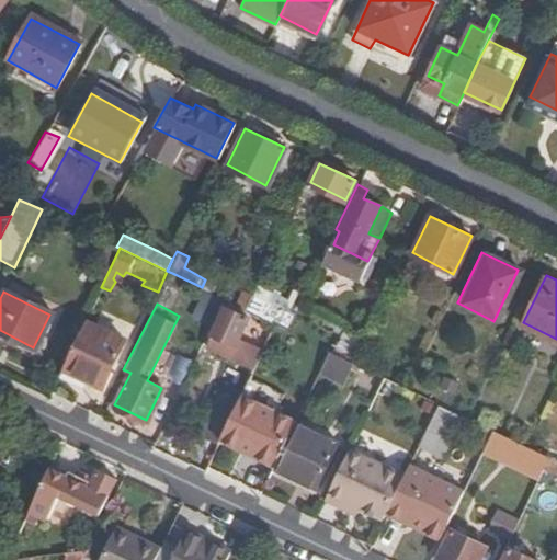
[(238,340),(249,318),(225,307),(205,346),(252,369),(261,351),(238,340)]
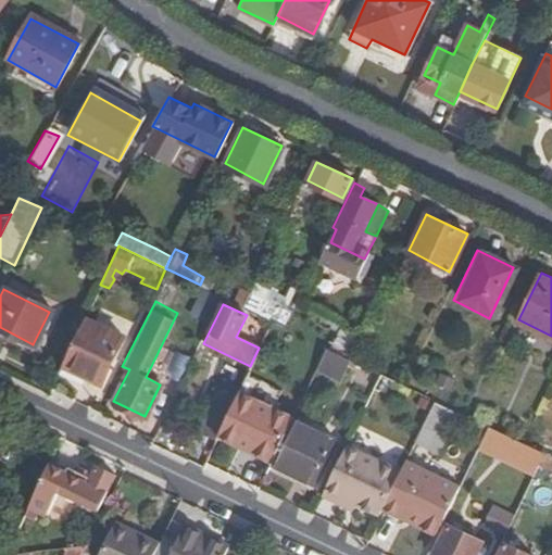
[(80,323),(58,369),(97,388),(120,341),(80,323)]
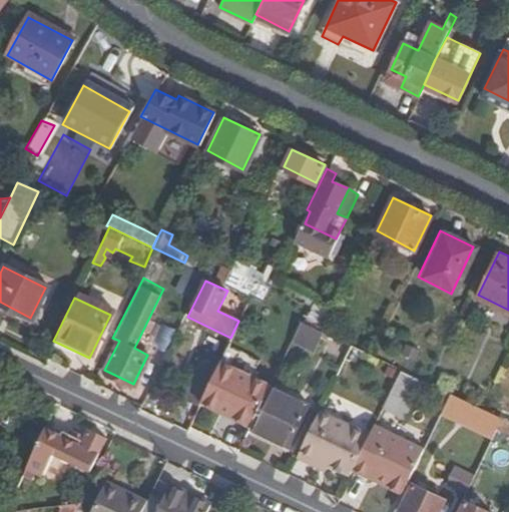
[(321,322),(329,305),(315,298),(306,316),(321,322)]
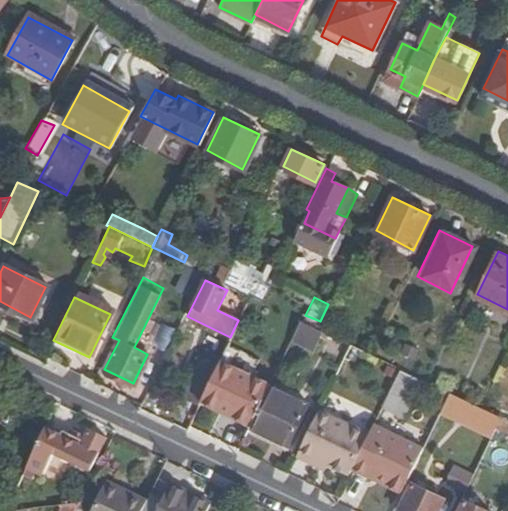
[(310,345),(317,327),(302,319),(287,348),(310,359),(315,349),(310,345)]
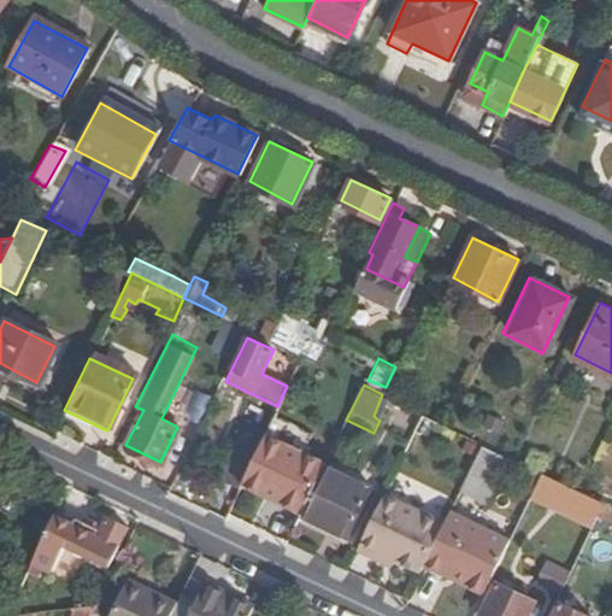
[(135,406),(119,443),(125,445),(143,410),(135,406)]
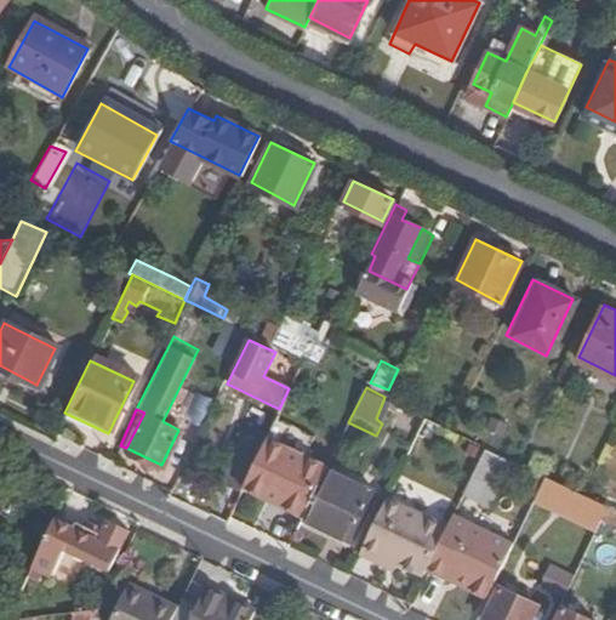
[(275,416),(266,436),(303,454),(313,436),(275,416)]
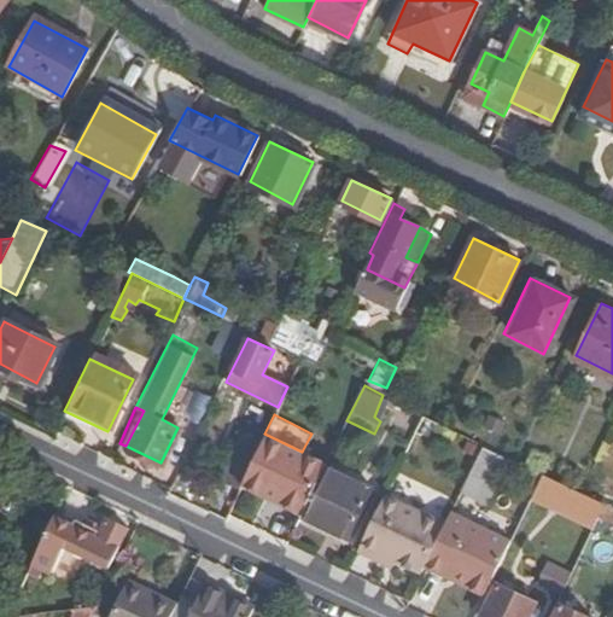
[(304,505),(325,464),(264,434),(260,444),(241,479),(267,492),(269,488),(304,505)]
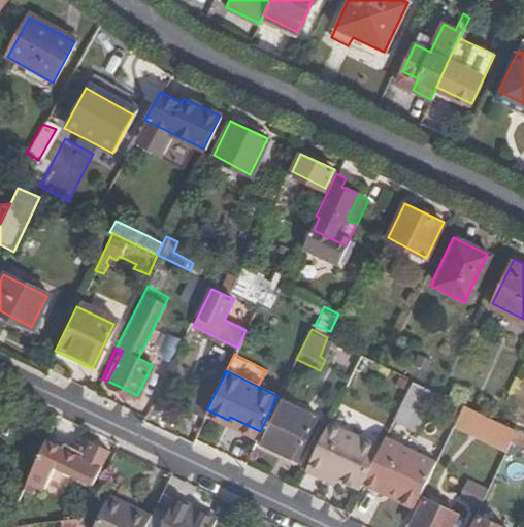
[(202,418),(222,380),(205,371),(186,409),(202,418)]
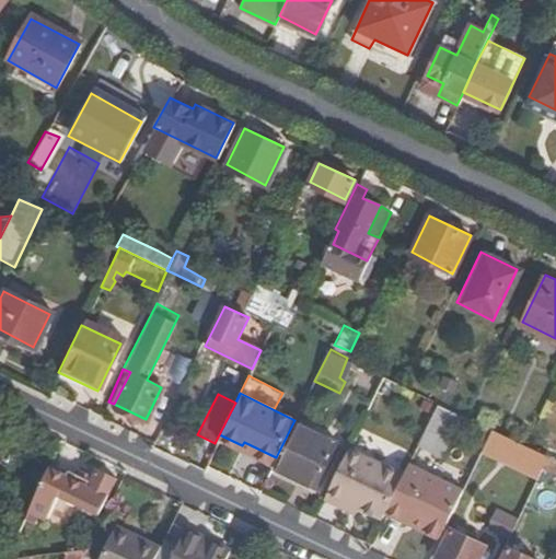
[(481,409),(476,420),(490,427),(495,417),(481,409)]
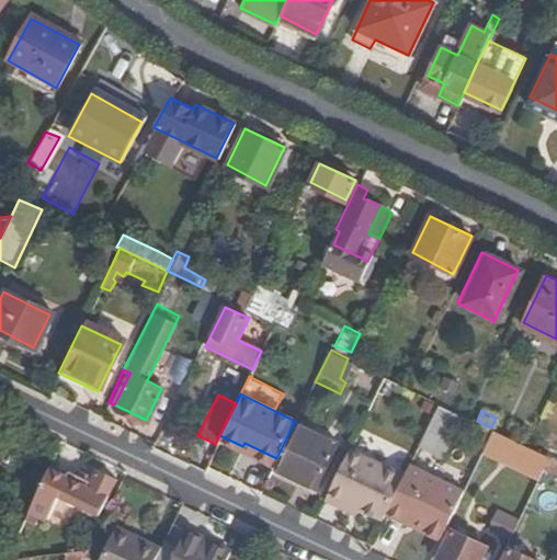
[(472,418),(467,415),(461,412),(455,425),(433,414),(416,445),(440,456),(436,465),(463,478),(479,442),(464,433),(472,418)]
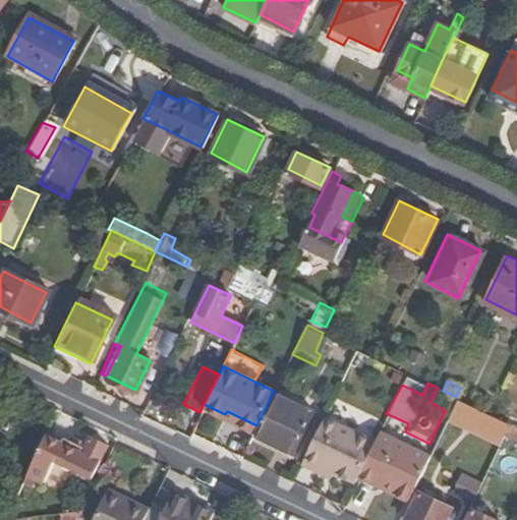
[(254,429),(251,437),(291,455),(313,410),(274,391),(256,425),(254,429)]
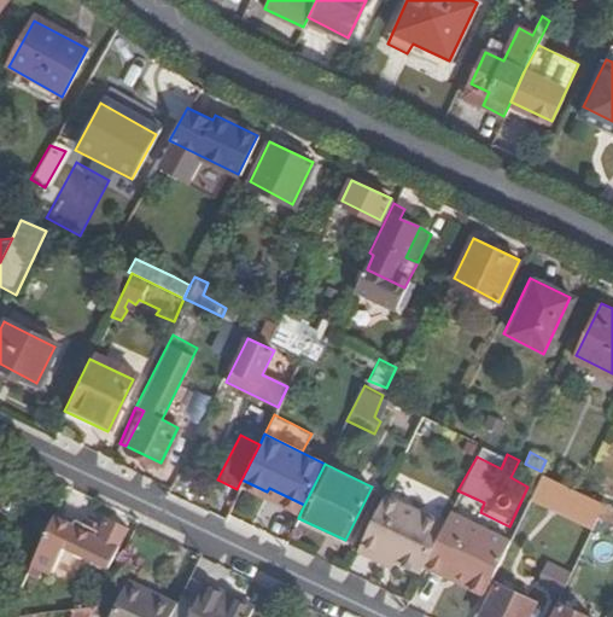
[(602,501),(577,488),(541,471),(531,494),(591,523),(596,513),(602,501)]
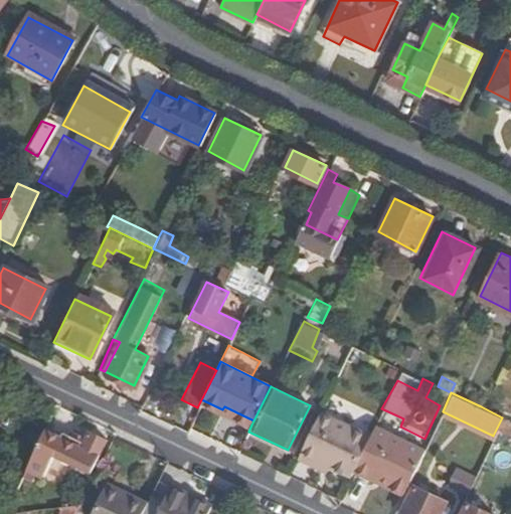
[(251,424),(253,420),(224,406),(222,409),(251,424)]
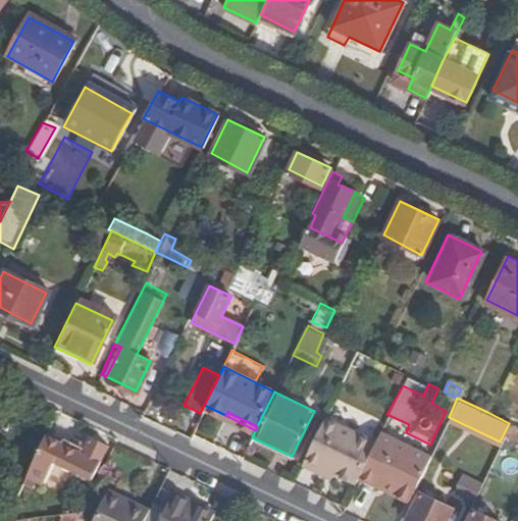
[(371,447),(321,422),(299,469),(314,477),(319,470),(330,475),(352,486),(356,478),(371,447)]
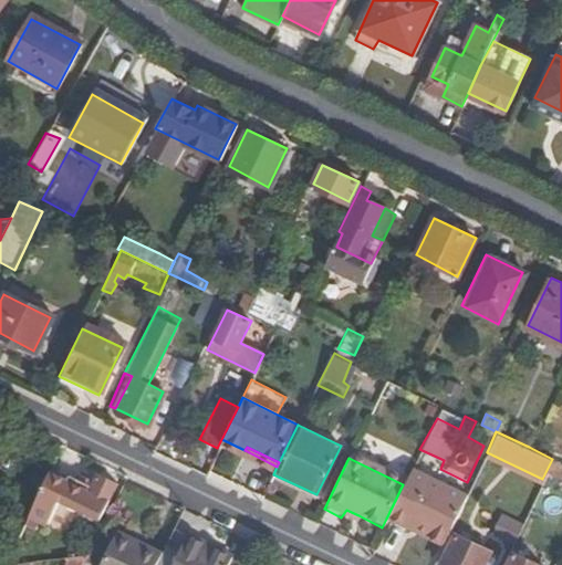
[(561,473),(561,463),(552,459),(547,470),(561,477),(561,473)]
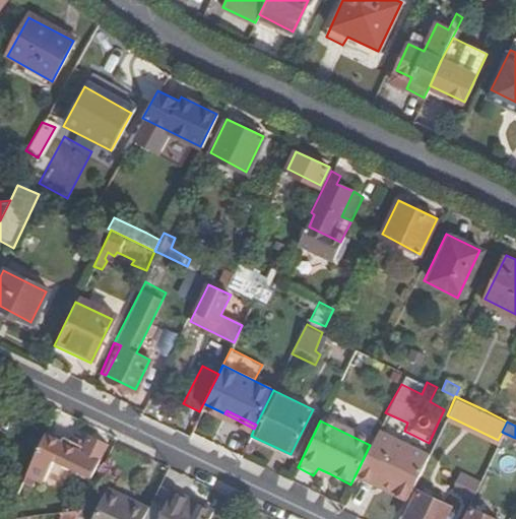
[(378,429),(370,445),(355,476),(370,483),(373,478),(408,496),(413,483),(429,453),(378,429)]
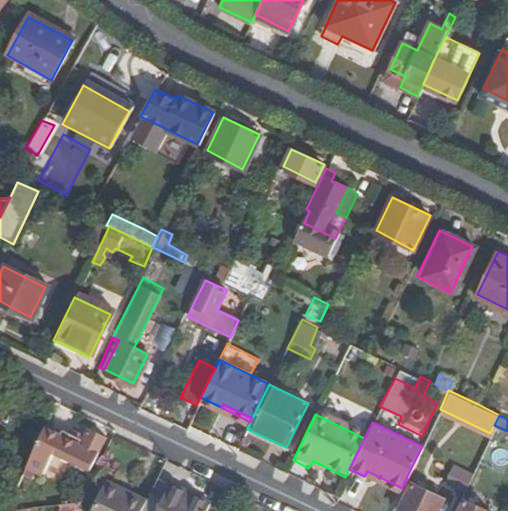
[(43,424),(26,463),(43,468),(53,449),(90,468),(105,436),(87,427),(81,437),(63,428),(61,432),(43,424)]
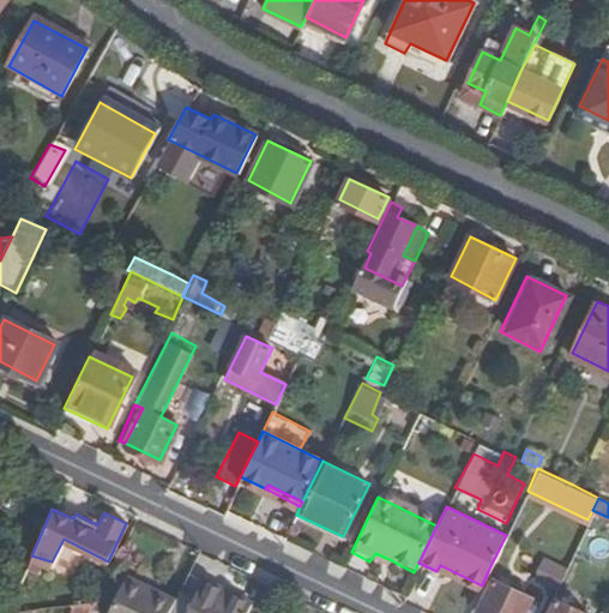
[(389,559),(375,553),(369,562),(384,569),(389,559)]
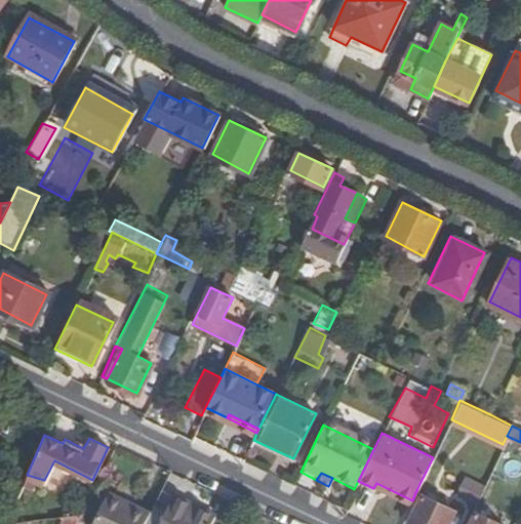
[(456,490),(477,497),(483,482),(463,474),(456,490)]
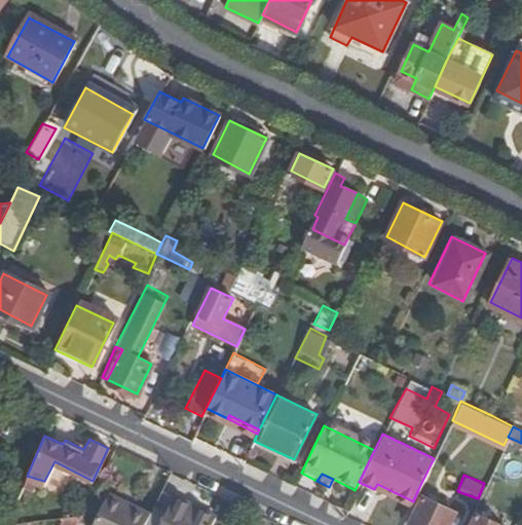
[(374,489),(410,508),(413,501),(377,484),(374,489)]
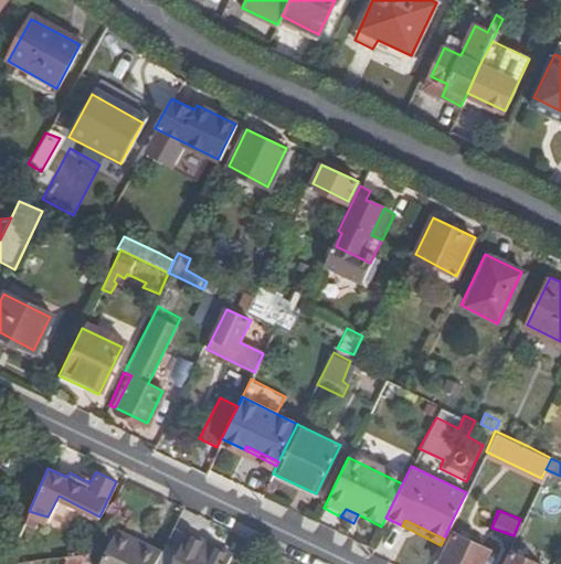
[(451,563),(479,563),(489,545),(450,525),(444,539),(441,545),(435,557),(451,563)]
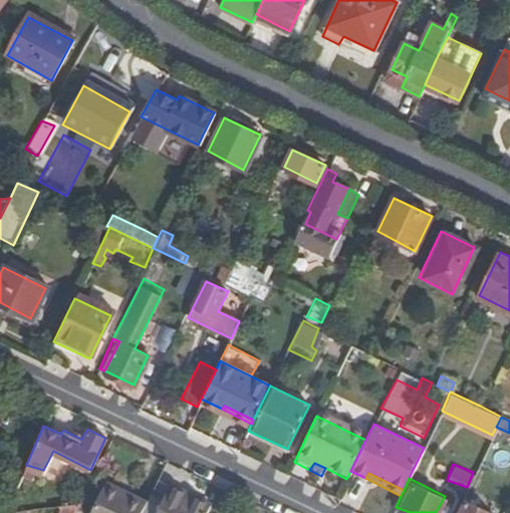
[(91,512),(142,512),(148,500),(108,481),(91,512)]
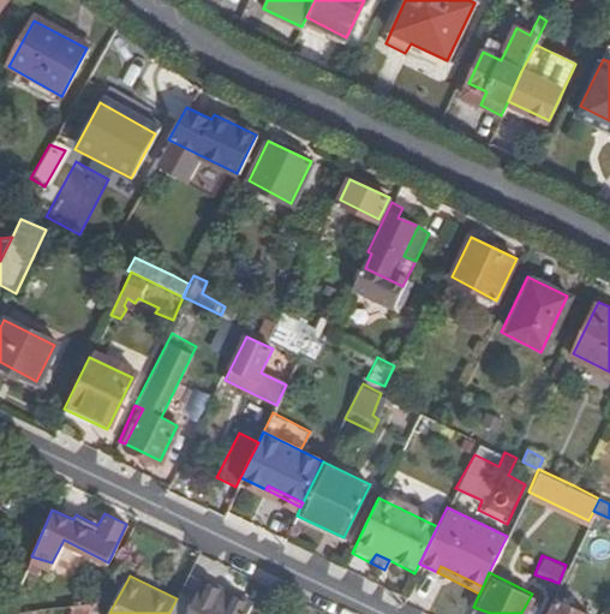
[(186,613),(245,613),(251,603),(203,580),(186,613)]
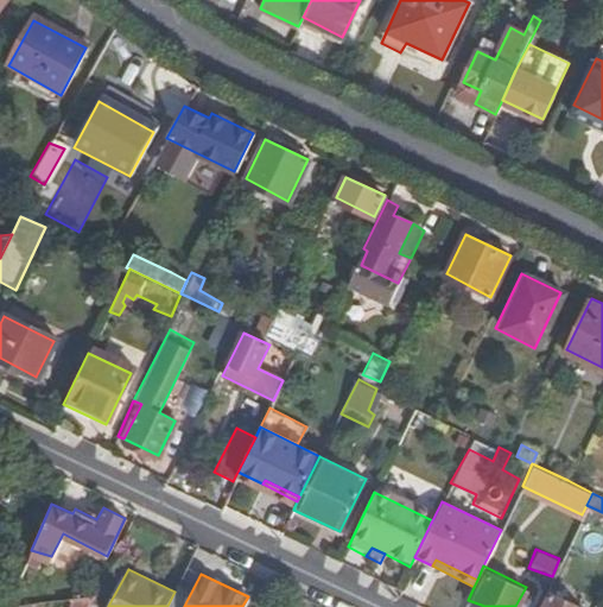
[(582,606),(585,602),(553,587),(544,606),(582,606)]
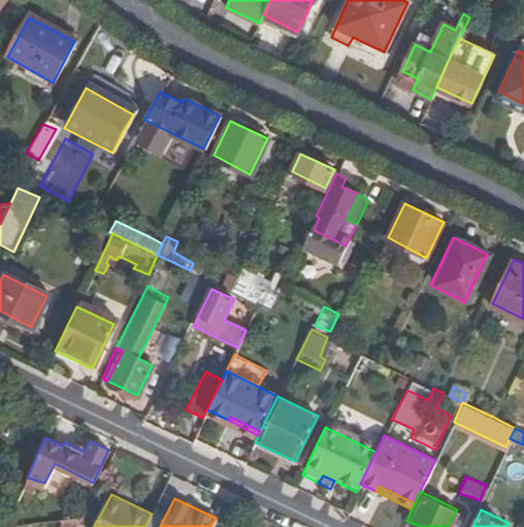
[(47,526),(78,526),(84,514),(52,518),(47,526)]
